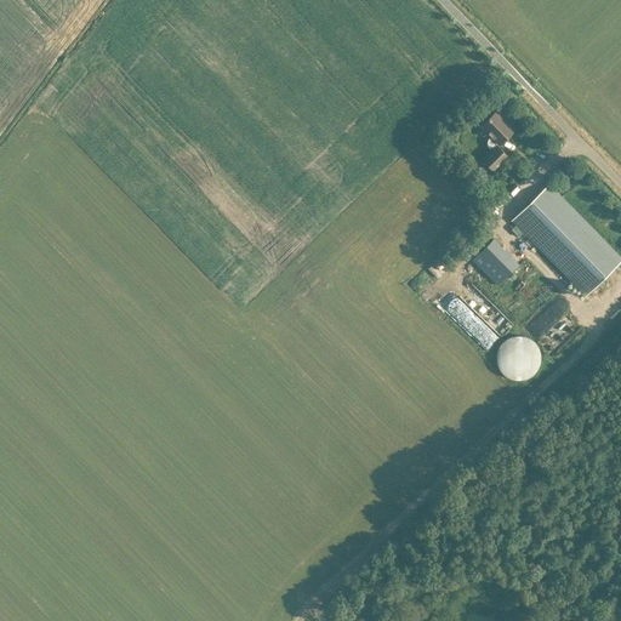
[(482,126),(491,136),(489,138),(488,140),(488,142),(488,143),(488,144),(489,147),(493,151),(483,159),(494,171),(508,158),(497,146),(514,130),(496,110),(482,126)]
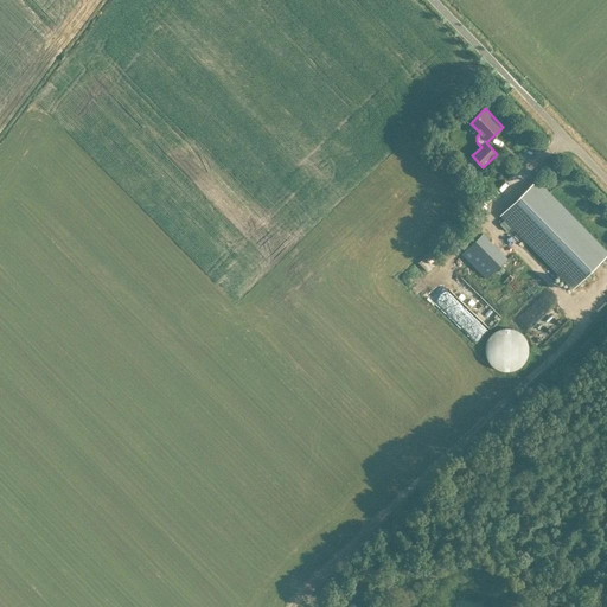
[(455,160),(460,165),(466,160),(461,154),(455,160)]
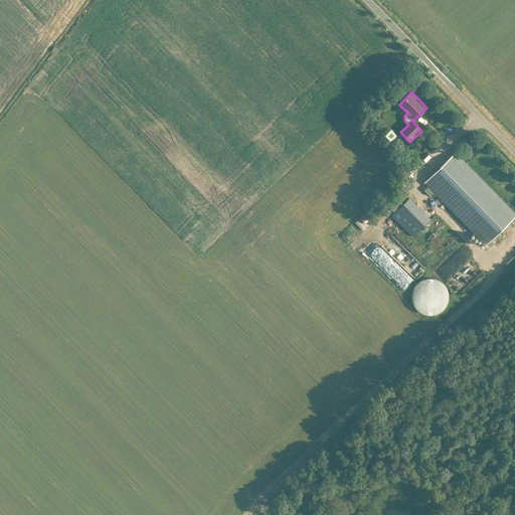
[(430,195),(434,191),(486,244),(514,215),(514,213),(455,153),(424,182),(428,186),(424,190),(430,195)]
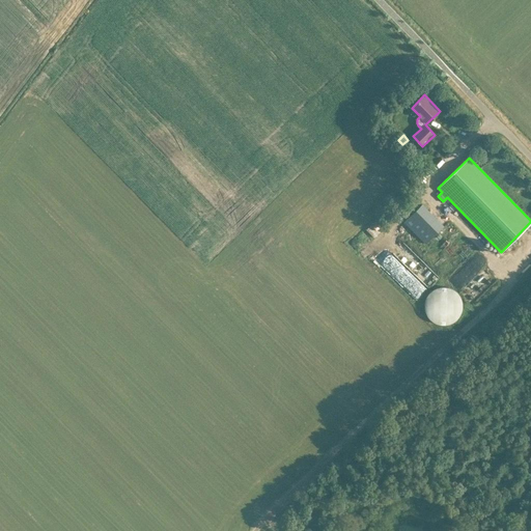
[(424,244),(444,225),(422,203),(403,222),(424,244)]
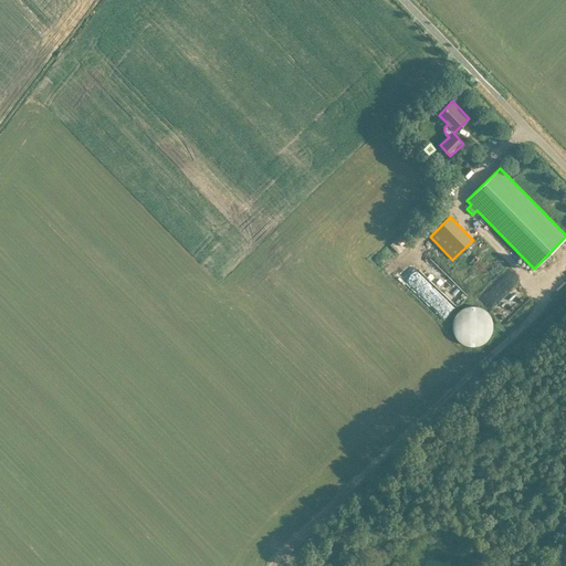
[(390,250),(399,240),(392,234),(384,243),(390,250)]
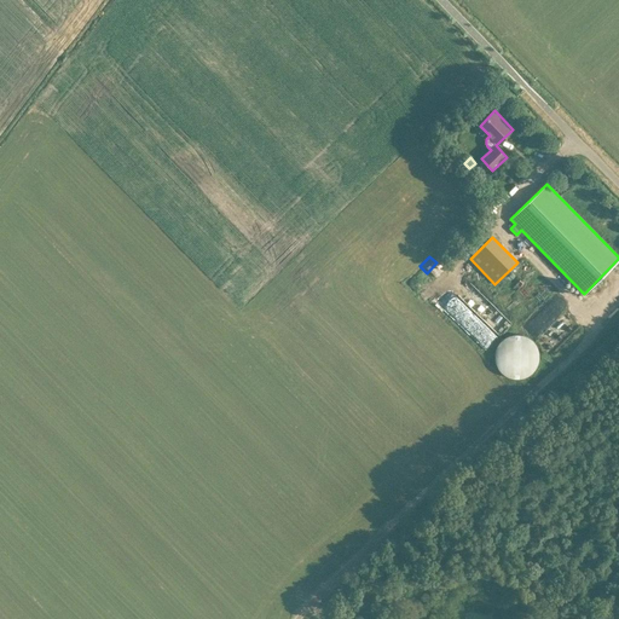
[(450,293),(461,281),(452,273),(441,285),(450,293)]
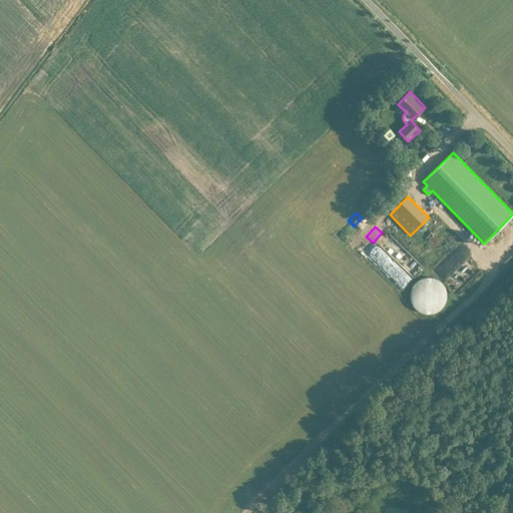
[(354,243),(397,287),(416,268),(397,248),(386,260),(362,235),(354,243)]
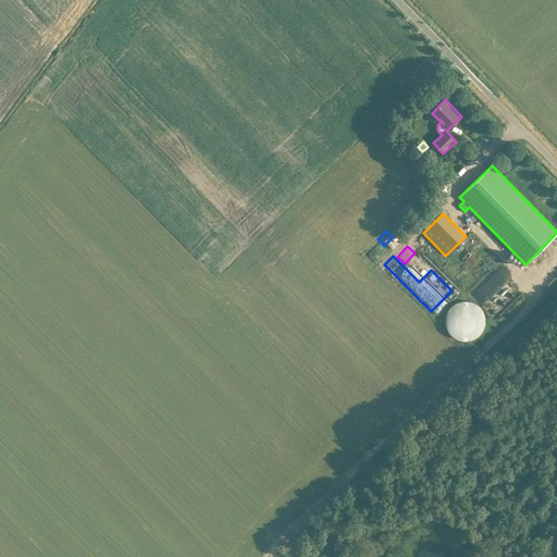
[(453,305),(452,306),(450,308),(449,308),(448,309),(447,311),(446,313),(446,314),(445,318),(445,321),(445,325),(446,329),(447,331),(449,333),(450,335),(452,336),(455,338),(458,339),(459,341),(461,341),(465,341),(466,341),(468,341),(469,341),(472,339),(473,338),(474,338),(477,336),(479,335),(481,333),(481,332),(483,330),(484,327),(484,325),(484,322),(485,321),(484,318),(484,316),(483,314),(482,312),(482,310),(481,309),(479,307),(478,306),(475,305),(473,302),(472,302),(470,301),(468,301),(466,301),(463,301),(461,301),(460,301),(459,301),(457,302),(455,304),(454,305),(453,305)]
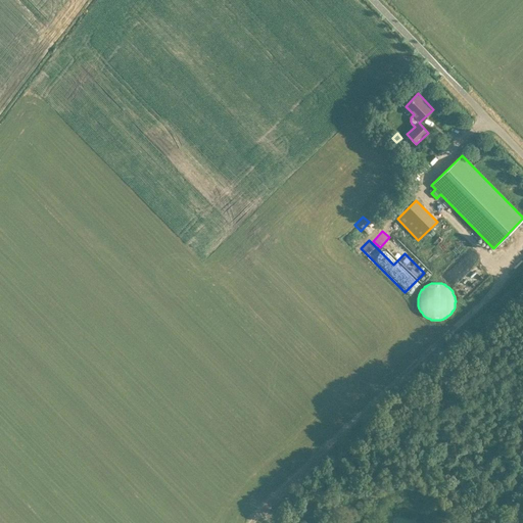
All buildings are outlined.
